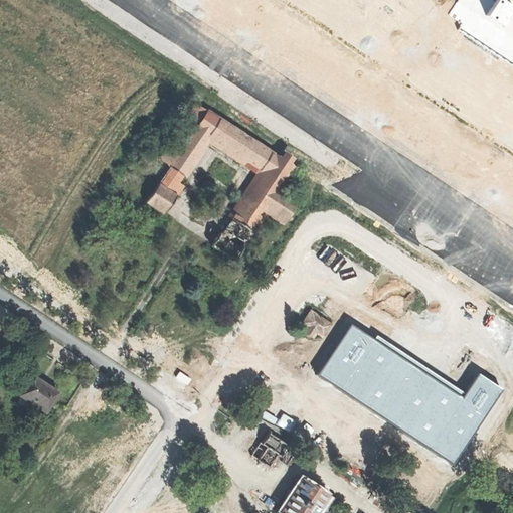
[(457,1),(455,0),(277,0),(512,157),(512,62),(460,28),(465,22),(450,12),(457,1)]
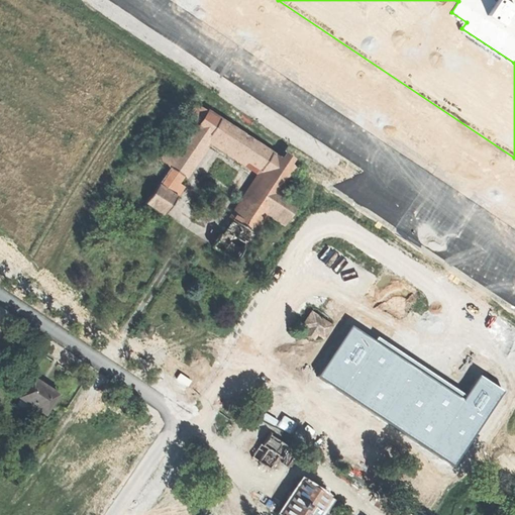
[(458,0),(458,1),(451,12),(467,22),(461,28),(514,63),(514,0),(458,0)]
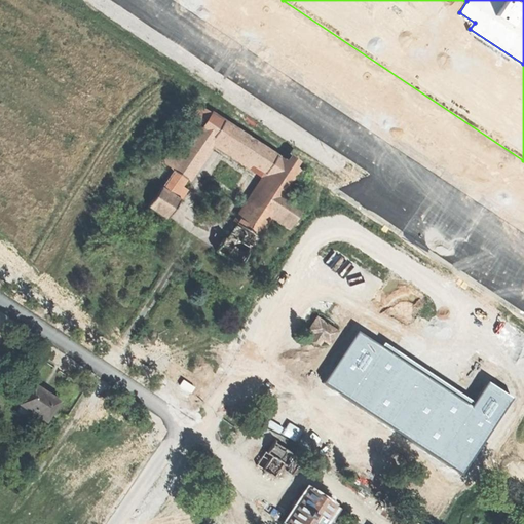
[(162,162),(158,169),(148,161),(128,190),(150,206),(162,186),(170,177),(209,118),(213,112),(201,105),(162,162)]
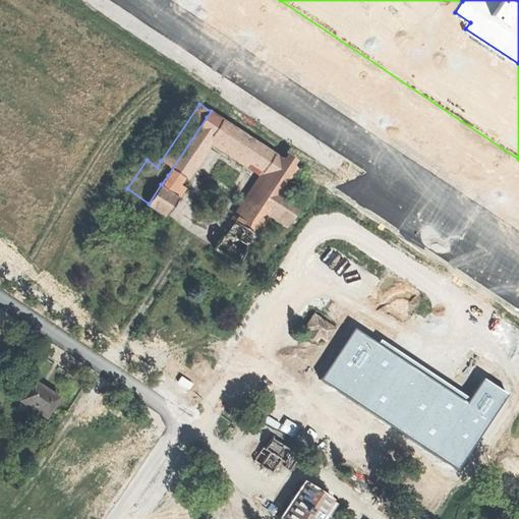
[(211,111),(207,117),(219,125),(223,119),(211,111)]
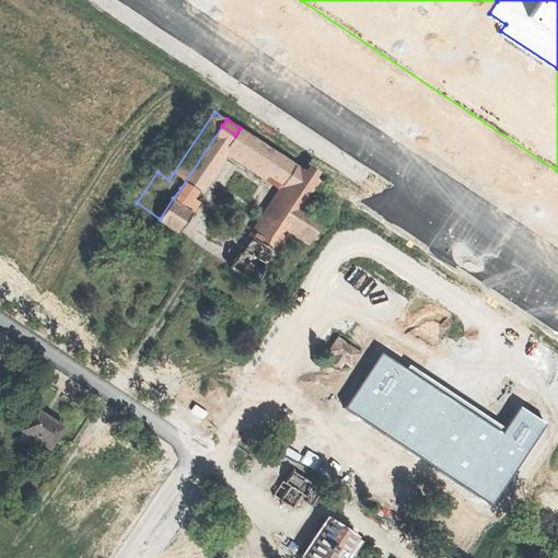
[(222,126),(181,188),(196,197),(230,149),(237,136),(235,135),(222,126)]
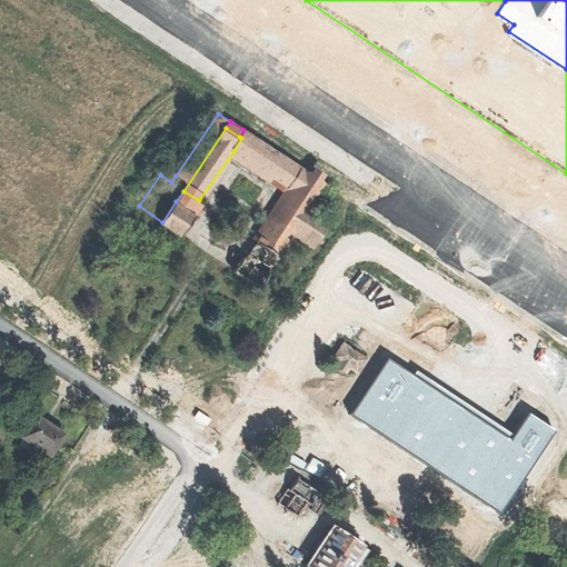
[(241,138),(296,173),(297,175),(301,168),(244,130),(239,137),(241,138)]
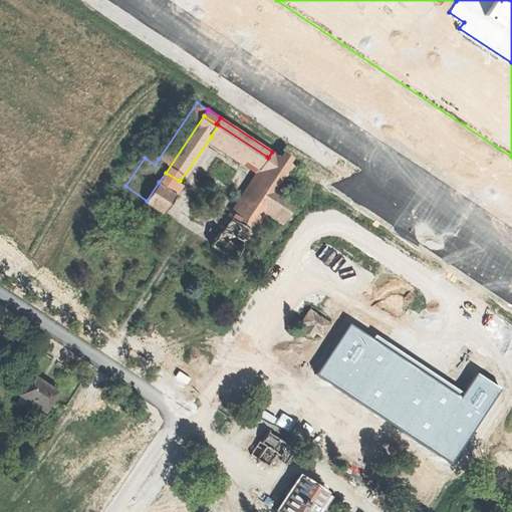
[(267,157),(218,124),(211,137),(260,169),(267,157)]
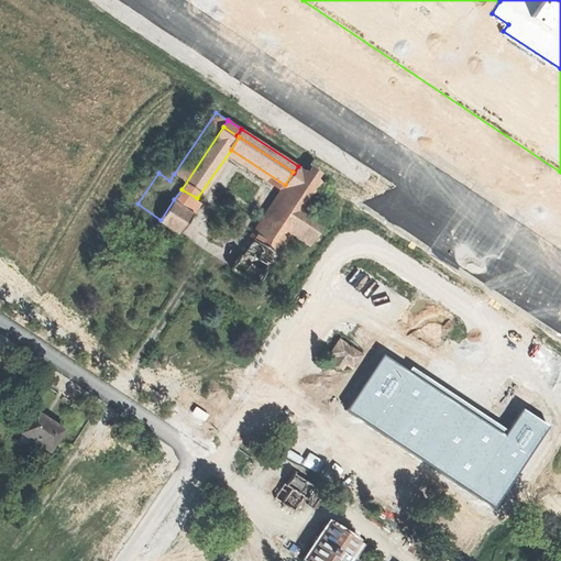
[(169,180),(174,174),(164,165),(158,173),(169,180)]
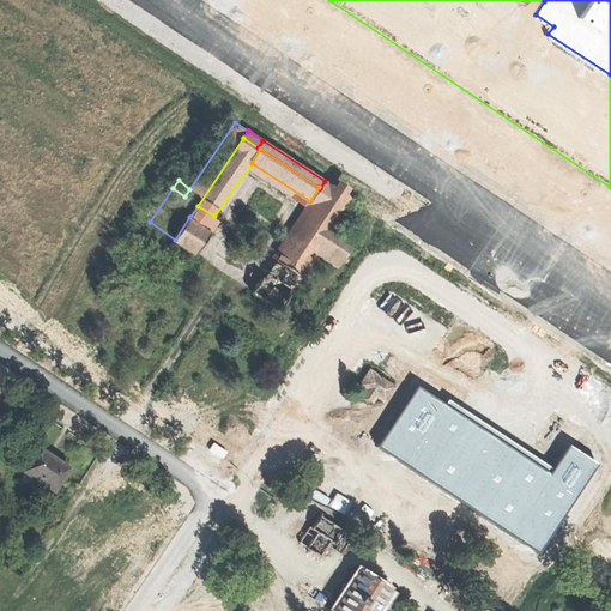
[(325,181),(320,188),(348,206),(352,199),(325,181)]
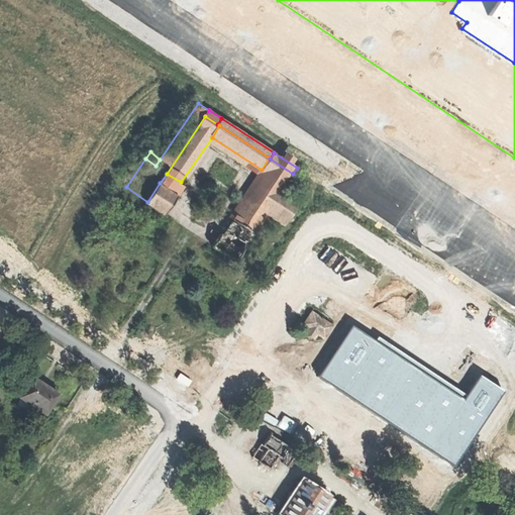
[(269,158),(262,170),(263,175),(283,189),(293,174),(270,159),(269,158)]
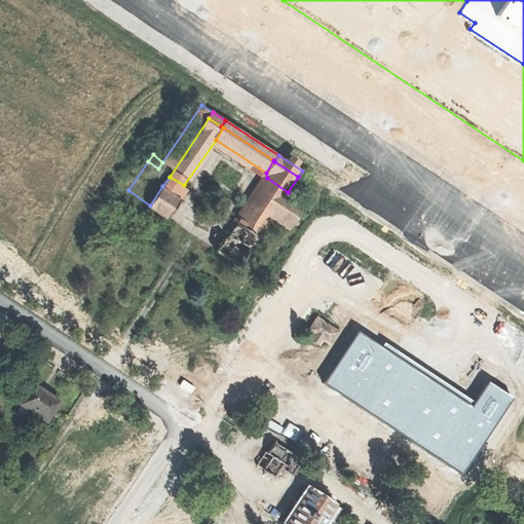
[(170,177),(162,186),(182,198),(188,188),(184,185),(170,177)]
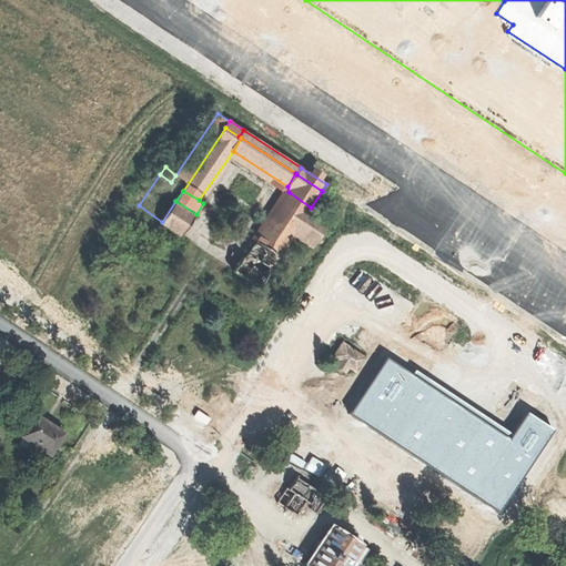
[(246,258),(269,272),(294,233),(310,210),(311,208),(289,192),(246,258)]
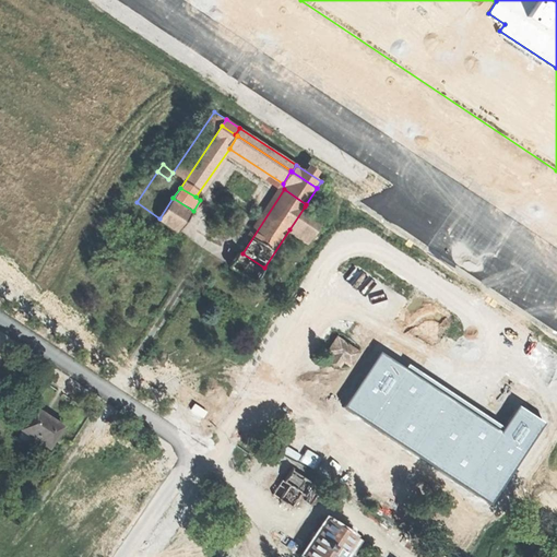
[(173,198),(160,218),(179,232),(193,211),(173,198)]
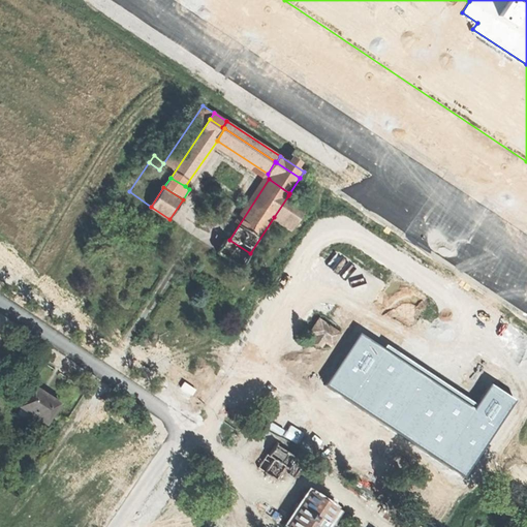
[(288,195),(274,217),(292,228),(306,207),(288,195)]
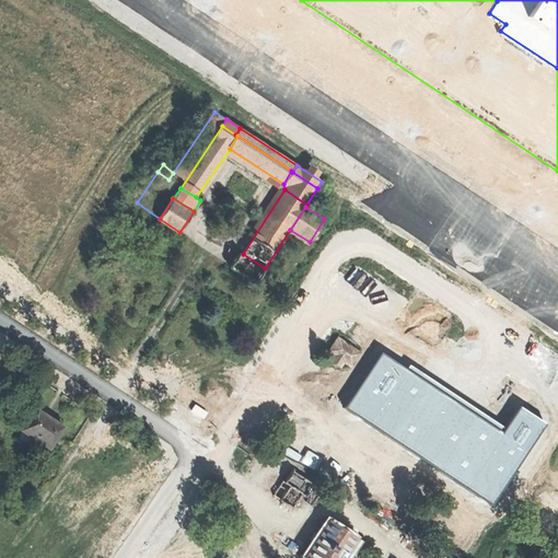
[(231,266),(257,282),(266,268),(265,268),(243,254),(241,252),(231,266)]
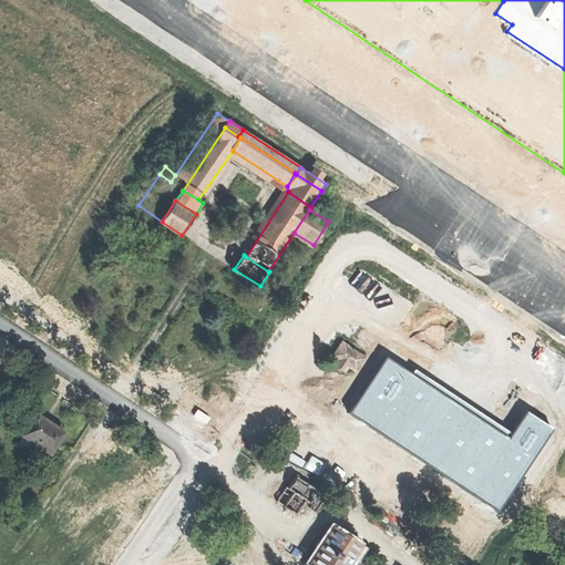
[(486,321),(497,321),(496,302),(485,302),(486,321)]
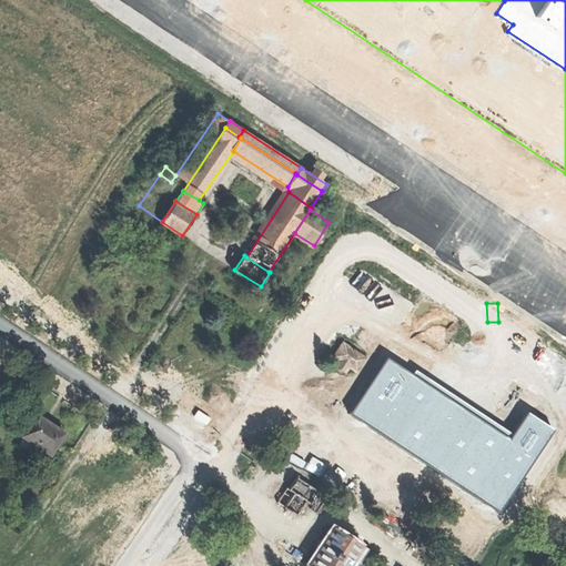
[(335,355),(340,359),(351,366),(359,371),(369,356),(344,341),(335,355)]
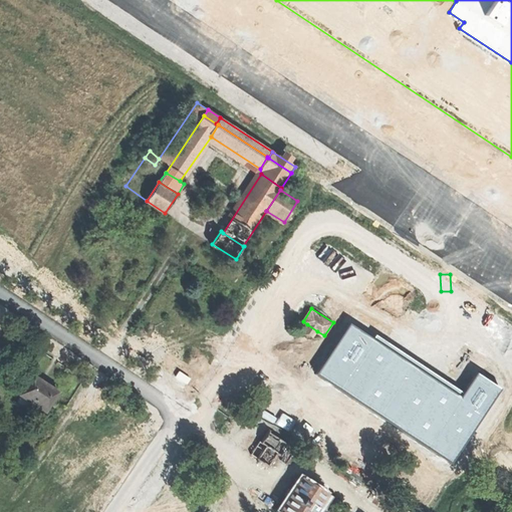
[(461,396),(349,322),(317,372),(453,462),(502,387),(478,370),(461,396)]
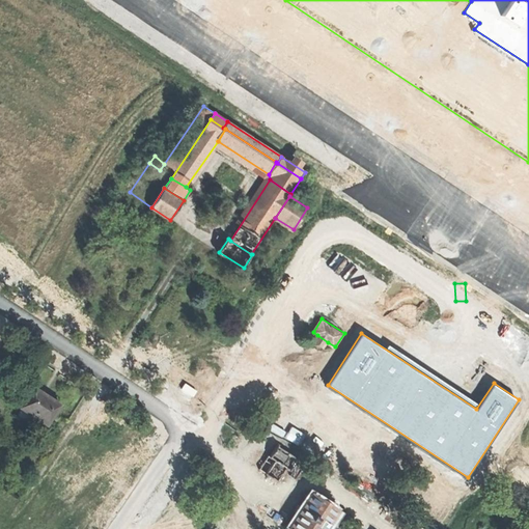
[(328,342),(317,335),(314,340),(325,346),(328,342)]
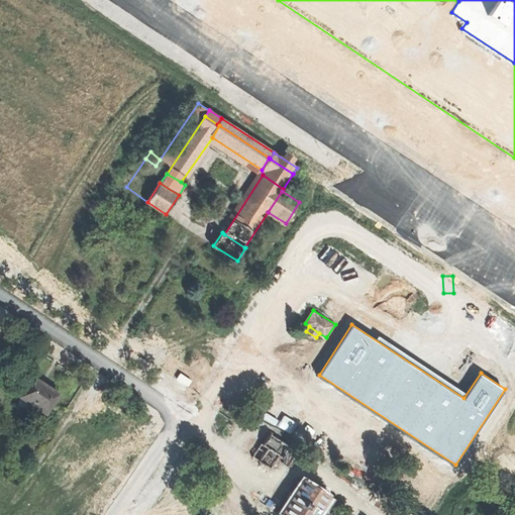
[(21,395),(22,396),(33,403),(46,412),(60,392),(34,375),(21,395)]
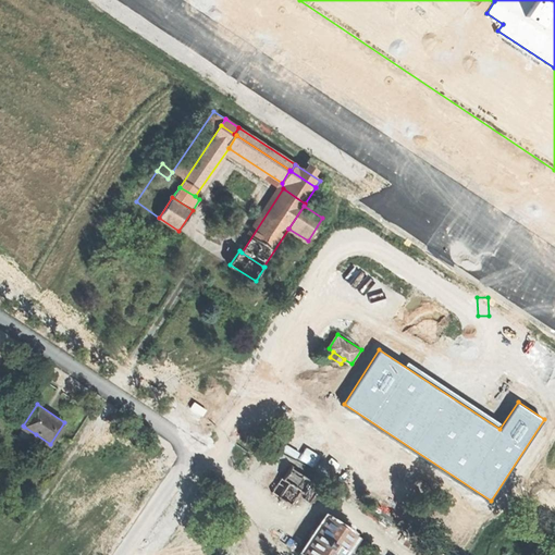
[(36,434),(24,427),(20,433),(32,441),(36,434)]
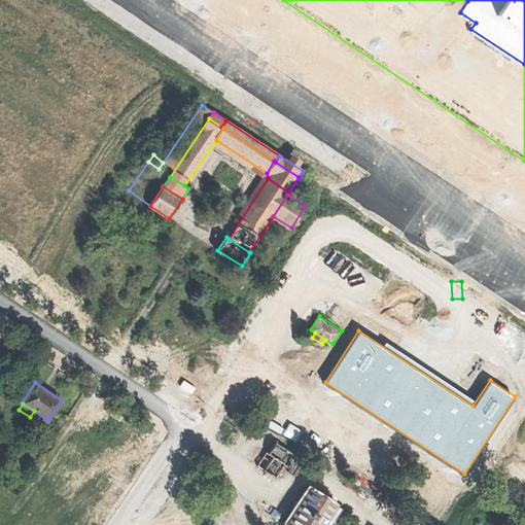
[(277,440),(270,451),(270,452),(274,455),(285,463),(289,465),(296,454),(292,451),(281,443),(277,440)]
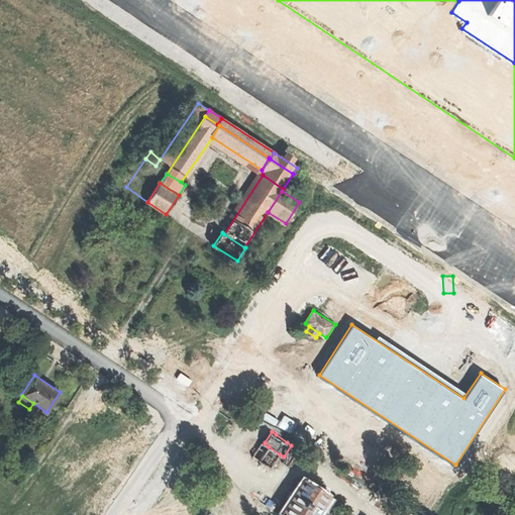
[(264,455),(269,446),(265,443),(265,442),(263,441),(254,454),(261,459),(261,456),(264,455)]
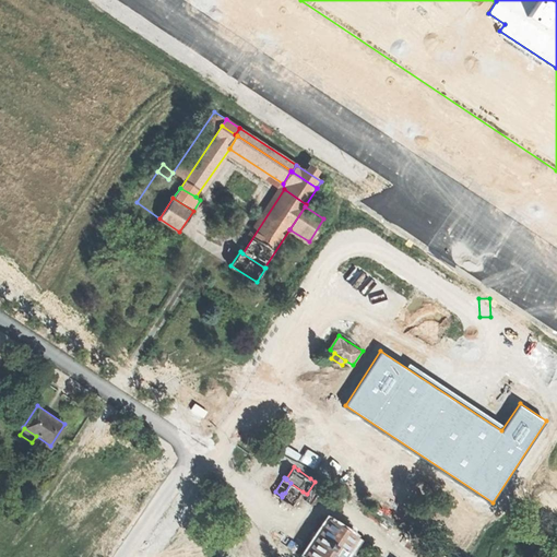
[(303,492),(291,483),(285,493),(282,494),(282,497),(282,500),(286,500),(294,506),(303,492)]
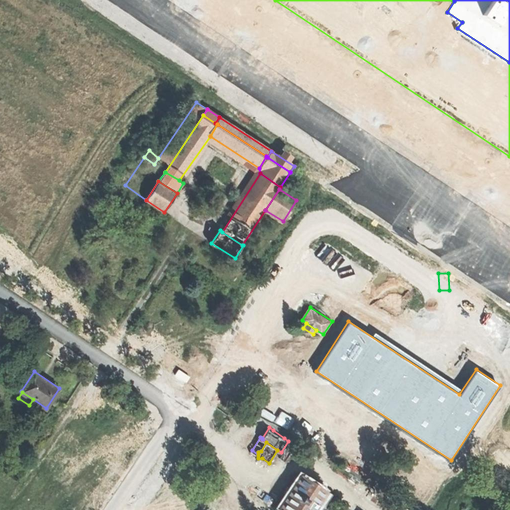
[(280,507),(283,509),(314,509),(319,502),(327,490),(302,474),(280,507)]
